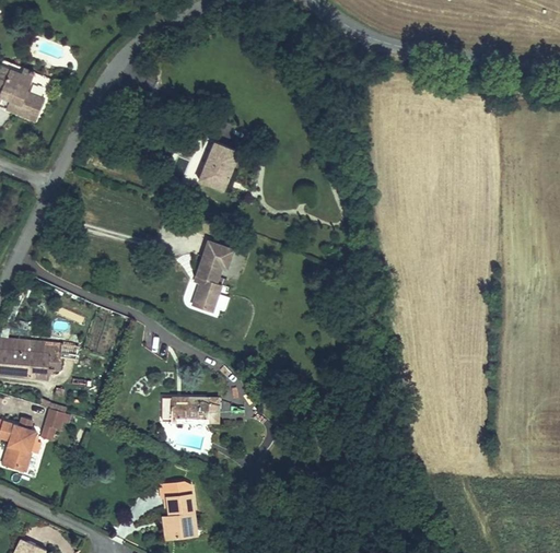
[(3,55),(0,60),(0,93),(3,95),(10,97),(4,108),(34,122),(45,99),(27,91),(36,71),(3,55)]
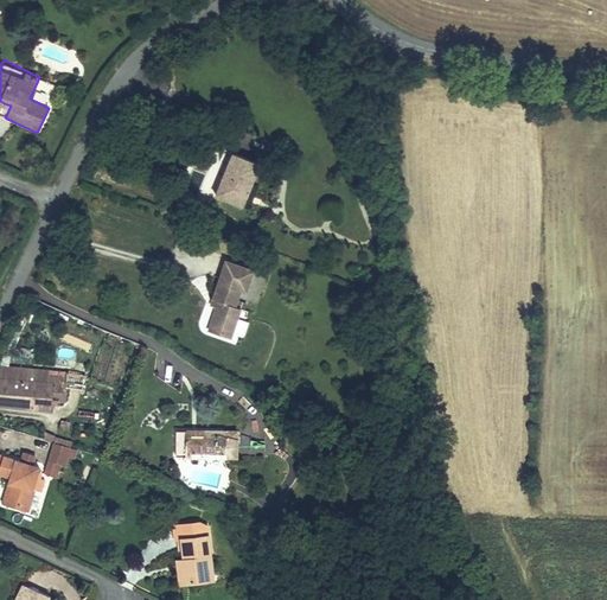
[(232,148),(213,191),(242,204),(249,190),(256,192),(268,165),(232,148)]
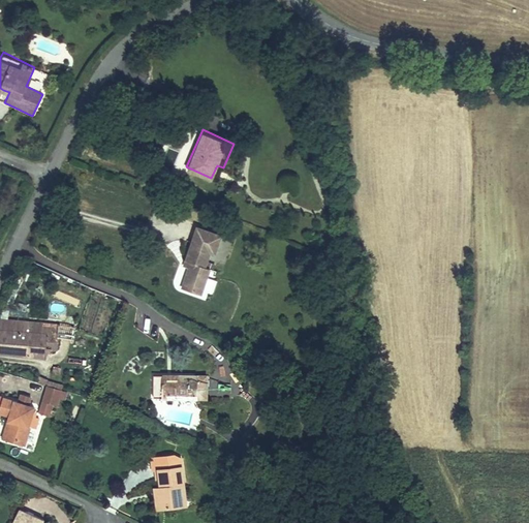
[(217,165),(211,178),(217,180),(223,167),(217,165)]
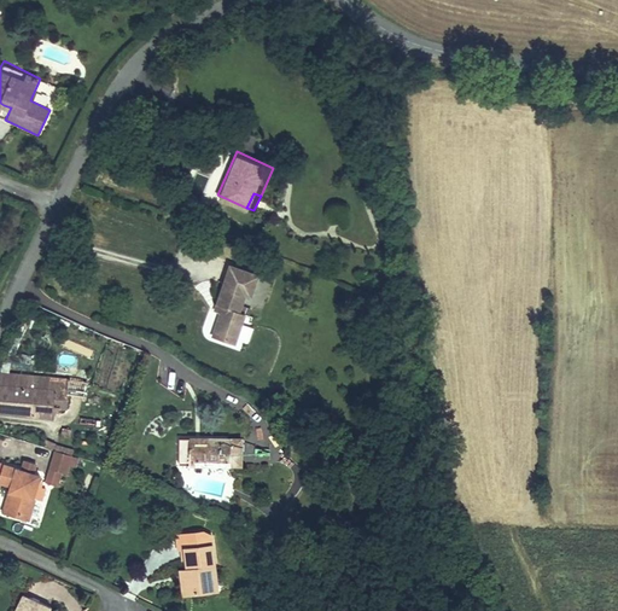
[(254,269),(226,260),(210,307),(217,309),(210,331),(231,339),(240,312),(233,309),(240,289),(246,291),(254,269)]
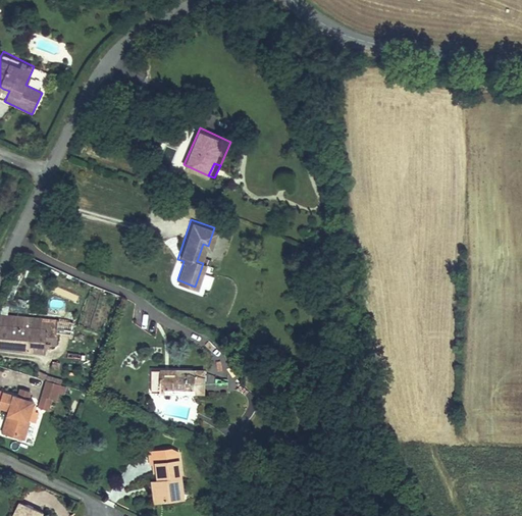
[(55,316),(0,310),(0,349),(9,350),(10,343),(52,347),(55,316)]
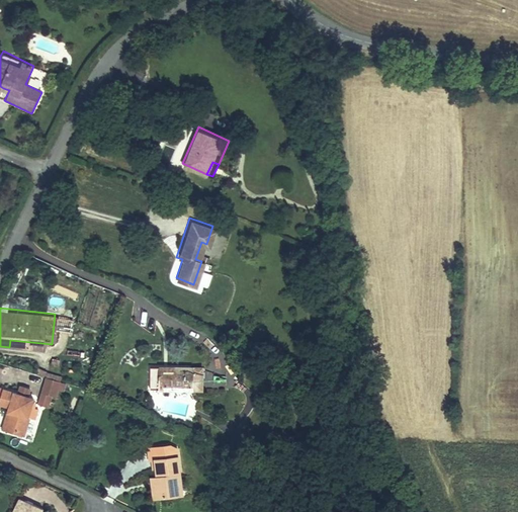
[(10,340),(9,347),(51,352),(52,344),(10,340)]
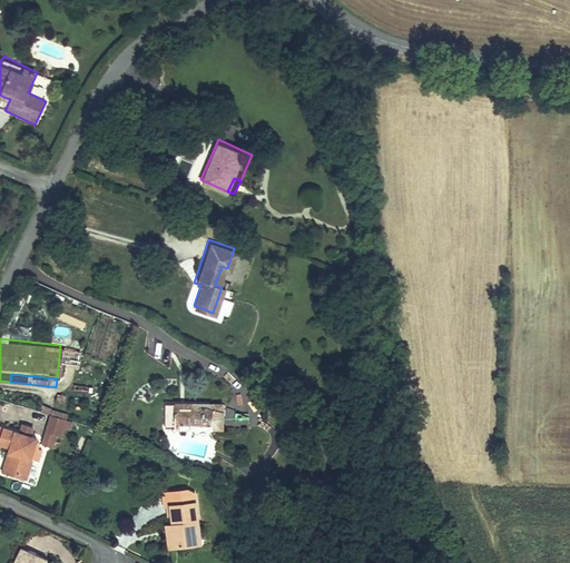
[(173,430),(174,406),(164,406),(164,428),(173,430)]
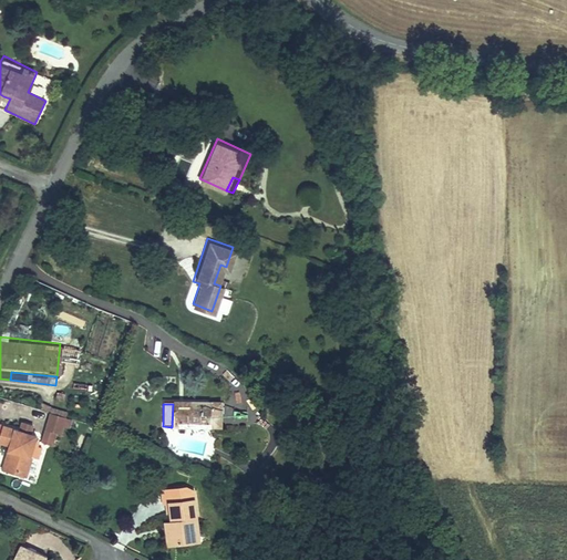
[(217,406),(173,404),(172,427),(216,428),(217,406)]
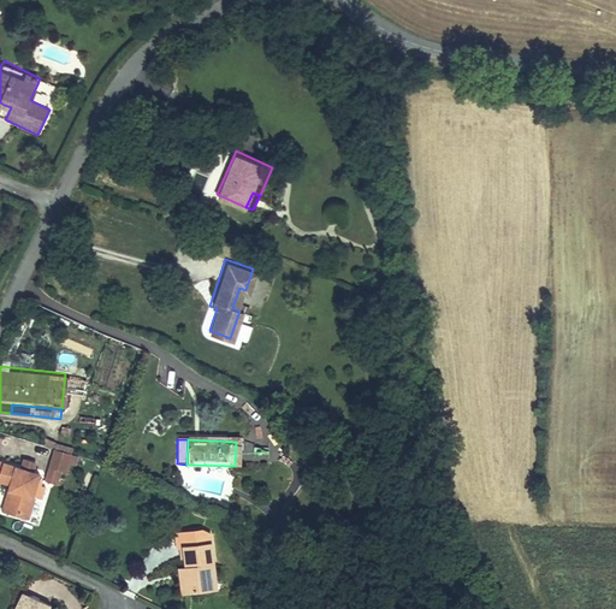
[(41,476),(41,478),(51,482),(55,468),(61,469),(66,451),(51,447),(41,476)]
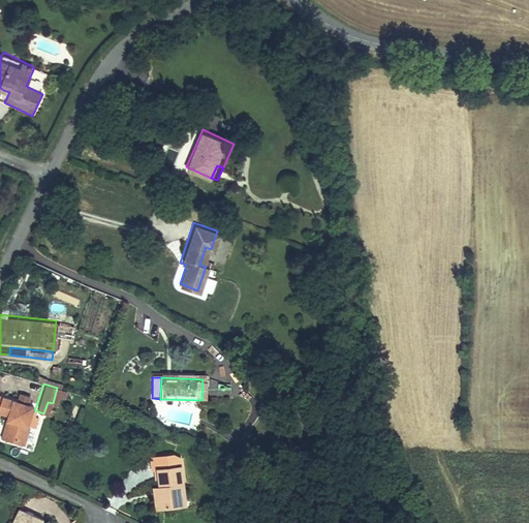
[(18,391),(16,399),(26,401),(28,394),(18,391)]
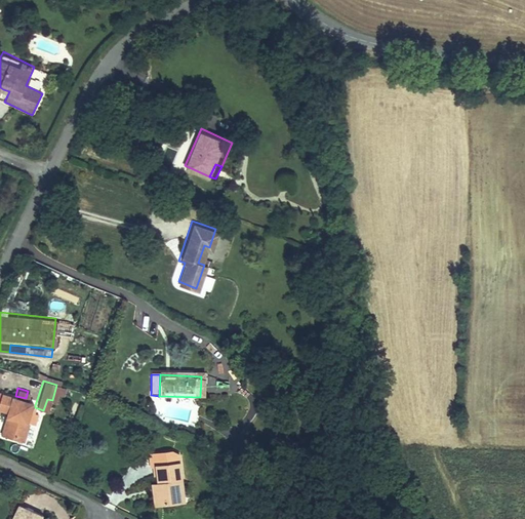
[(24,441),(29,423),(26,422),(30,403),(31,400),(26,398),(15,396),(0,391),(0,407),(6,409),(2,424),(13,427),(10,437),(24,441)]
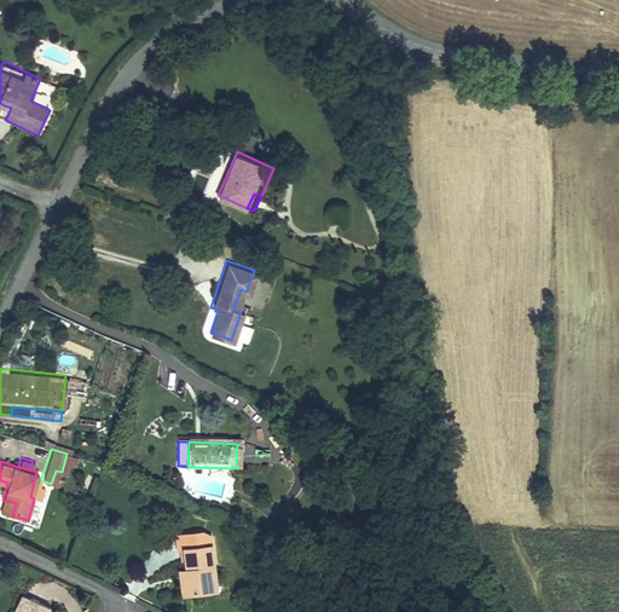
[(41,478),(35,475),(30,497),(34,498),(39,500),(42,485),(40,485),(41,480),(41,478)]
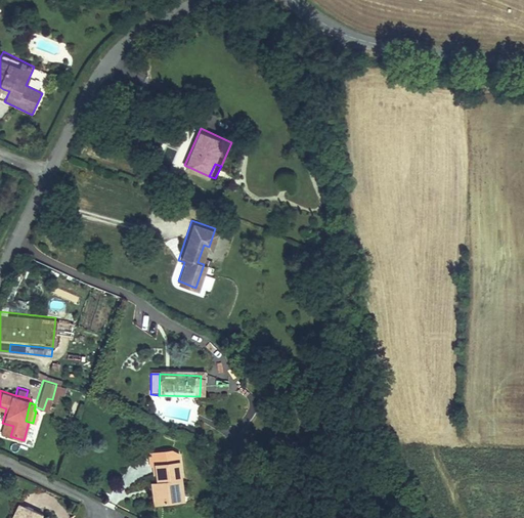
[(13,426),(2,423),(0,432),(0,433),(10,436),(13,426)]
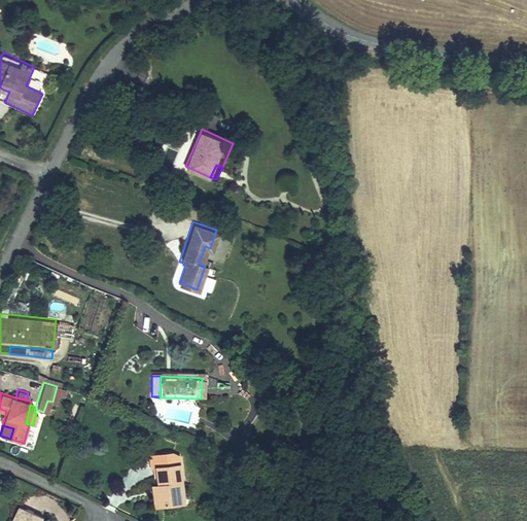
[(174,509),(173,494),(181,493),(179,466),(150,469),(151,489),(156,488),(156,498),(152,498),(153,510),(174,509)]
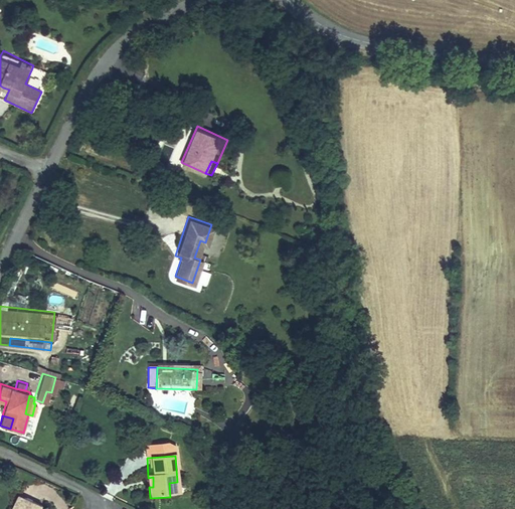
[(177,482),(169,483),(170,497),(178,496),(177,482)]
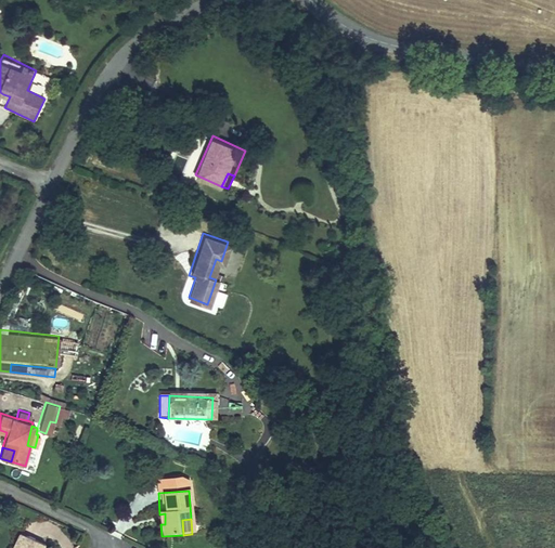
[(9,547),(16,547),(23,535),(17,533),(9,547)]
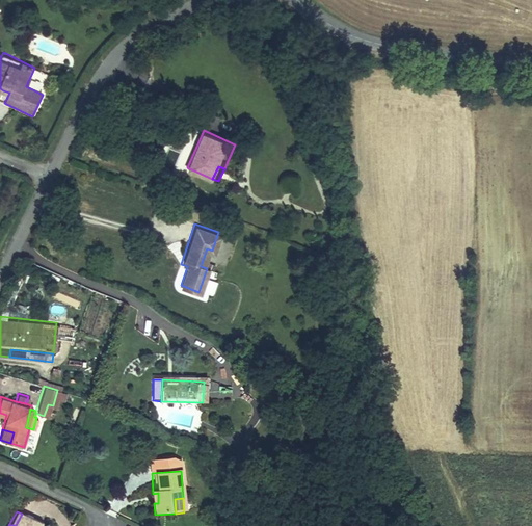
[(38,525),(41,523),(22,514),(16,525),(38,525)]
